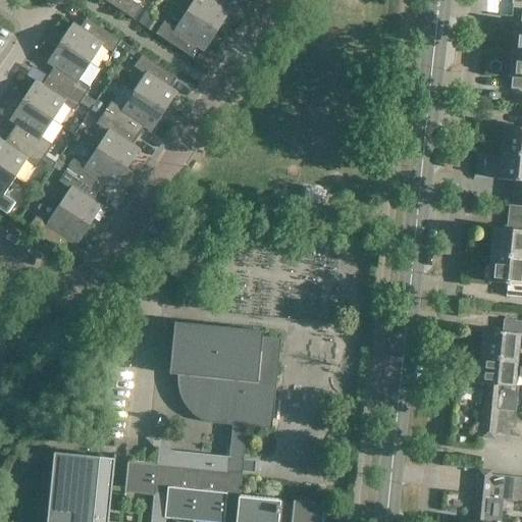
[(131,1),(131,0),(103,0),(135,20),(142,8),(131,1)]
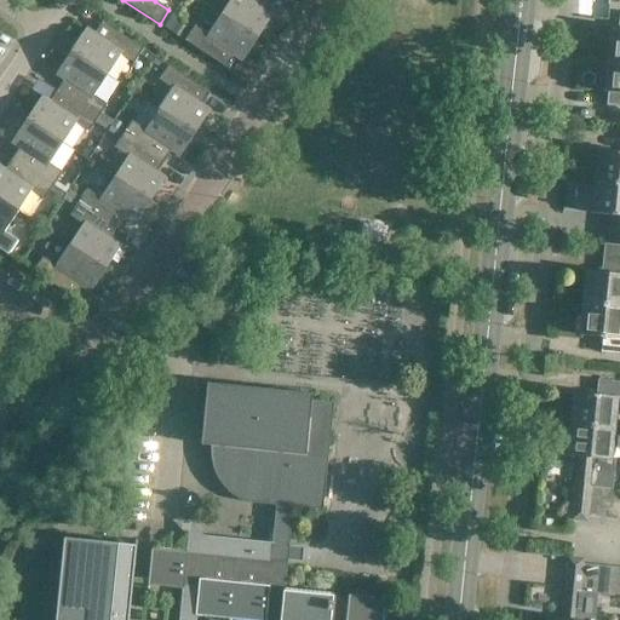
[(230,0),(222,15),(257,39),(273,15),(264,10),(270,0),(230,0)]
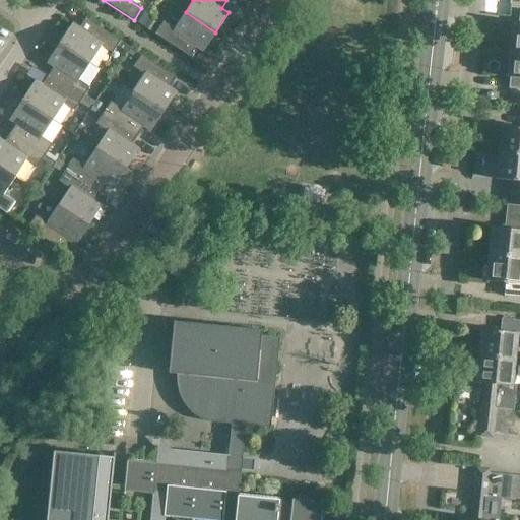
[(519,9),(513,9),(511,24),(509,50),(519,51),(519,9)]
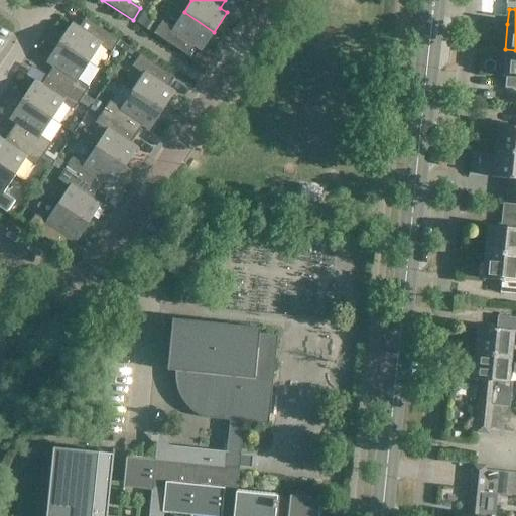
[(143,11),(136,22),(143,26),(149,15),(143,11)]
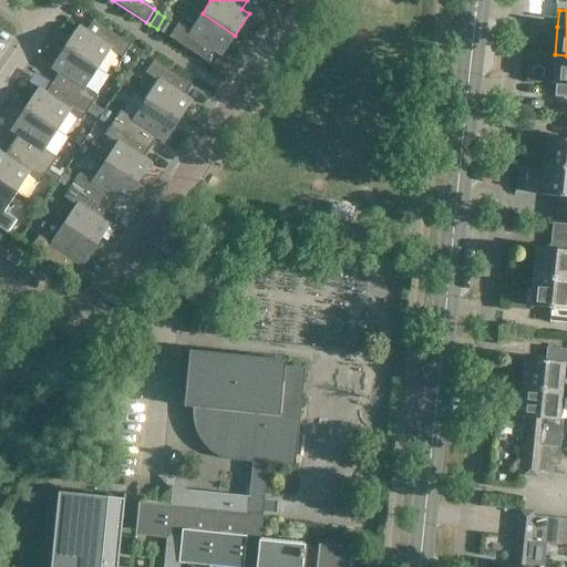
[(222,55),(235,35),(203,13),(189,32),(177,24),(168,38),(206,62),(214,51),(222,55)]
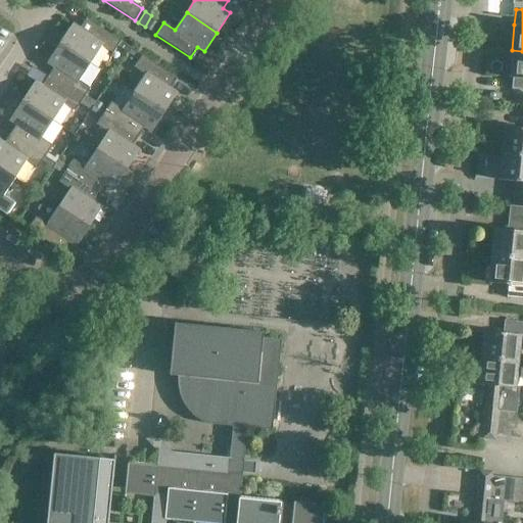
[(59,43),(90,63),(101,46),(112,53),(121,41),(86,18),(80,29),(73,24),(59,43)]
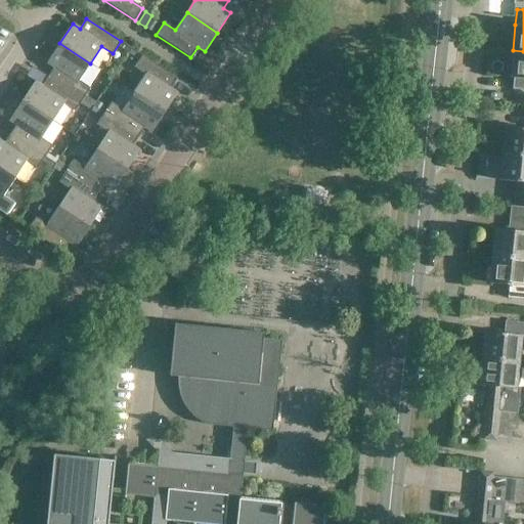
[(79,81),(90,63),(59,43),(47,63),(54,68),(48,77),(83,99),(90,88),(79,81)]
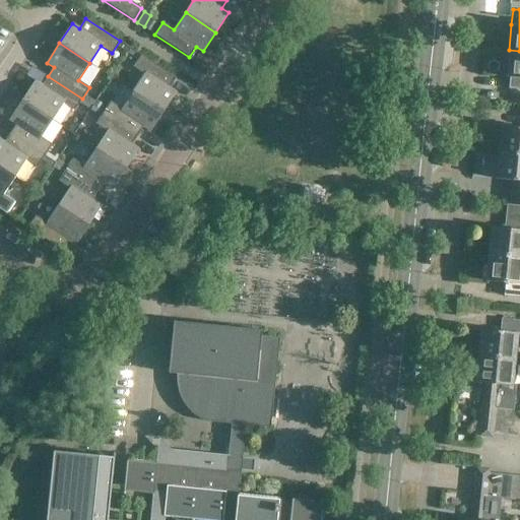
[(519,51),(509,50),(506,77),(519,78),(519,51)]
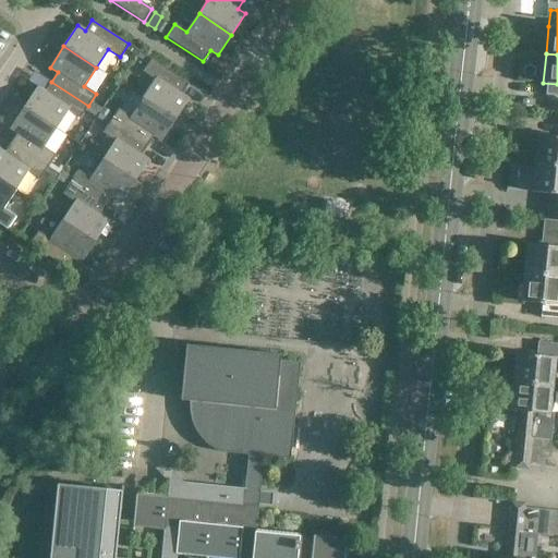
[(143,98),(176,120),(189,99),(181,94),(189,83),(152,59),(143,72),(155,80),(143,98)]
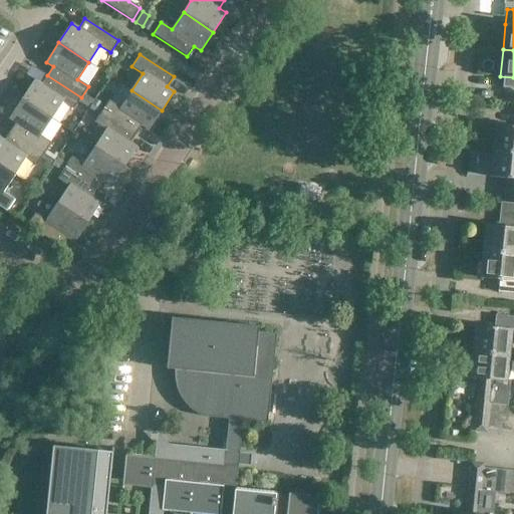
[(21,99),(51,118),(62,101),(74,108),(81,97),(47,75),(41,84),(34,80),(21,99)]
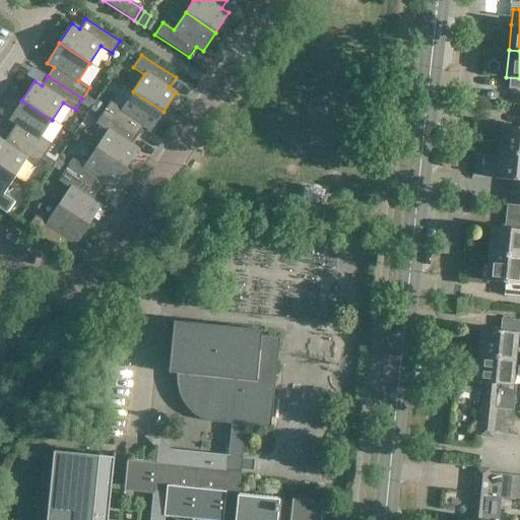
[(103,113),(138,135),(143,126),(150,131),(164,112),(133,91),(122,109),(111,102),(103,113)]
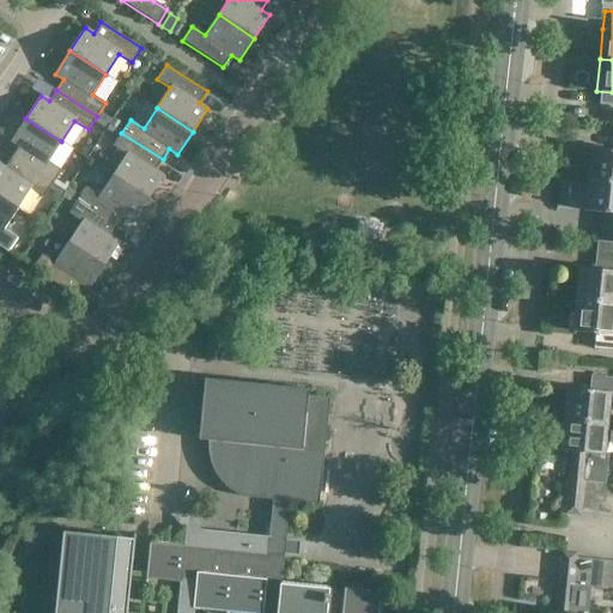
[(48,162),(61,141),(25,119),(11,141),(19,146),(12,157),(53,184),(61,171),(48,162)]
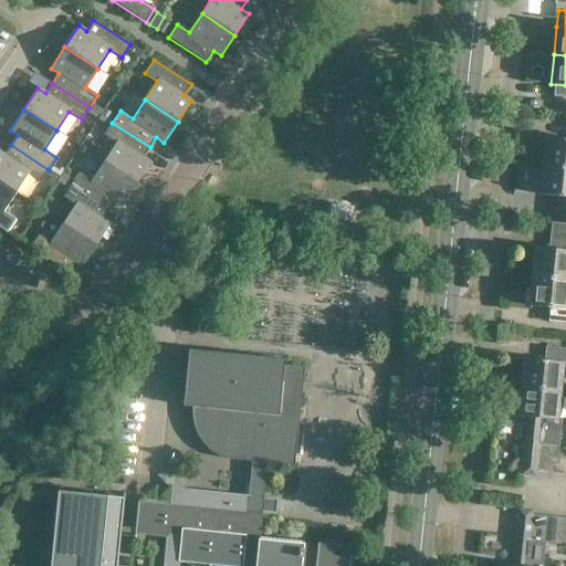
[(144,158),(150,147),(112,123),(104,135),(116,143),(104,161),(137,184),(150,163),(144,158)]
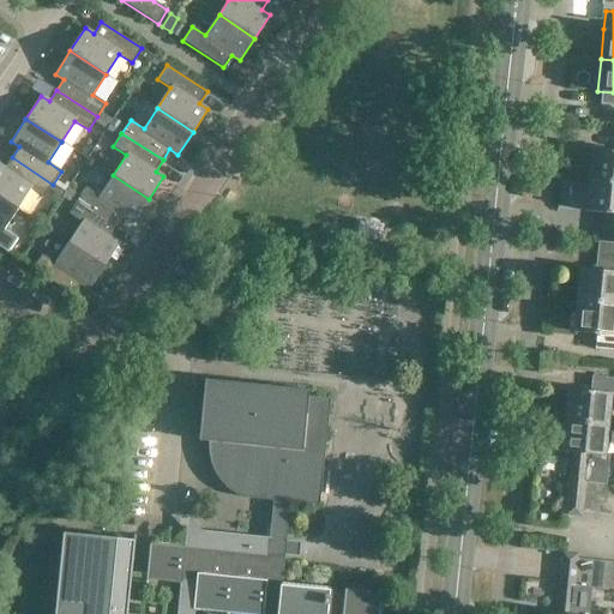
[(589,179),(613,181),(613,150),(591,148),(589,179)]
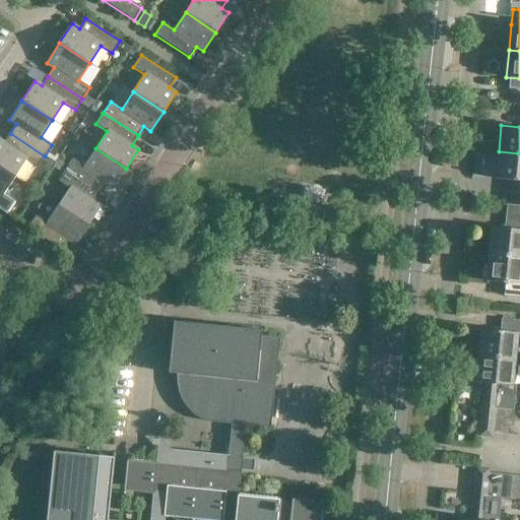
[(38,168),(45,156),(10,133),(4,142),(0,139),(0,167),(14,177),(26,159),(38,168)]
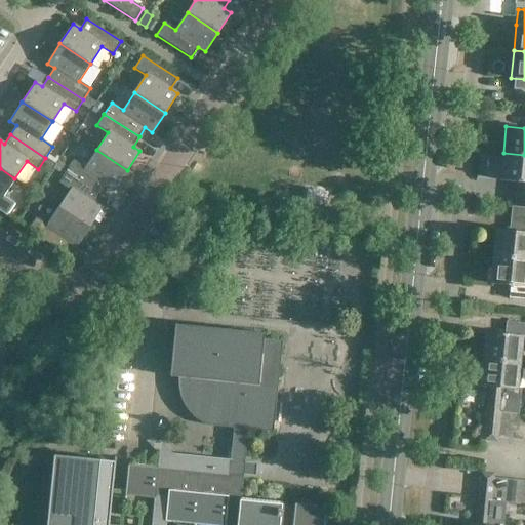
[(66,171),(102,195),(108,186),(114,190),(127,170),(96,150),(85,167),(74,160),(66,171)]
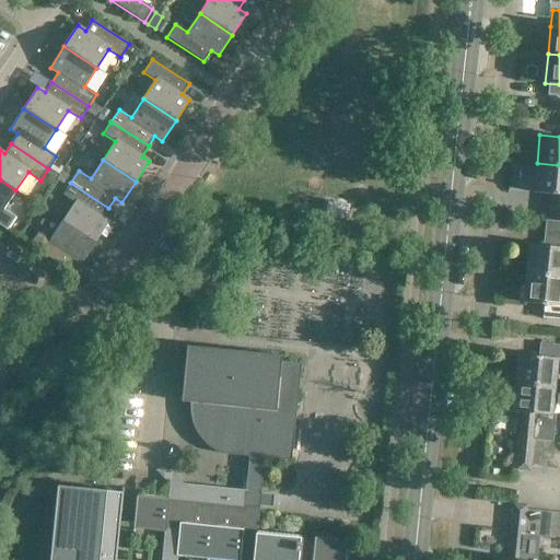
[(553,208),(559,208),(559,165),(537,163),(534,193),(556,195),(553,208)]
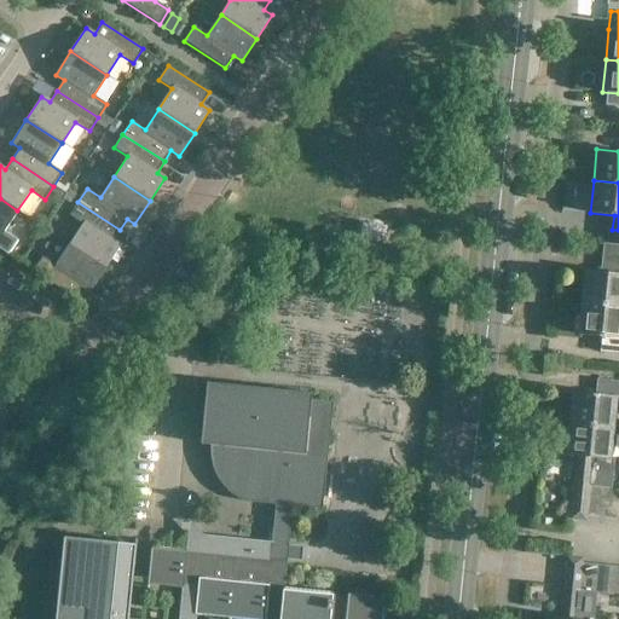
[(4,231),(17,210),(0,198),(0,249),(7,255),(17,241),(4,231)]
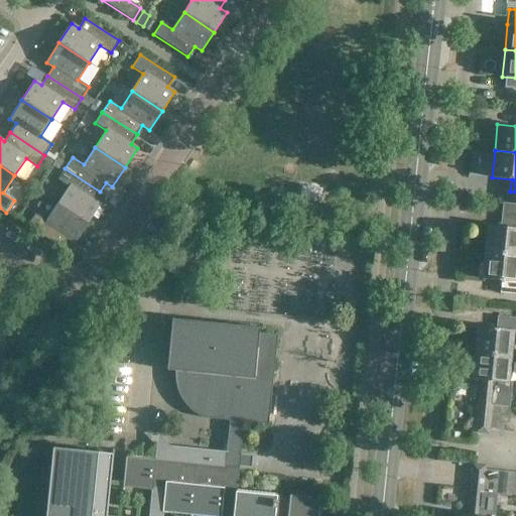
[(94,201),(100,191),(65,168),(57,179),(69,186),(57,204),(88,224),(100,205),(94,201)]
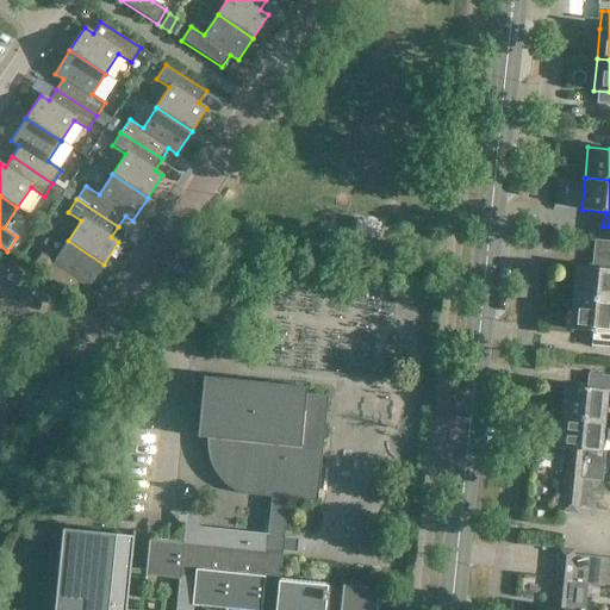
[(609,241),(595,240),(592,268),(576,266),(573,298),(609,302),(609,241)]
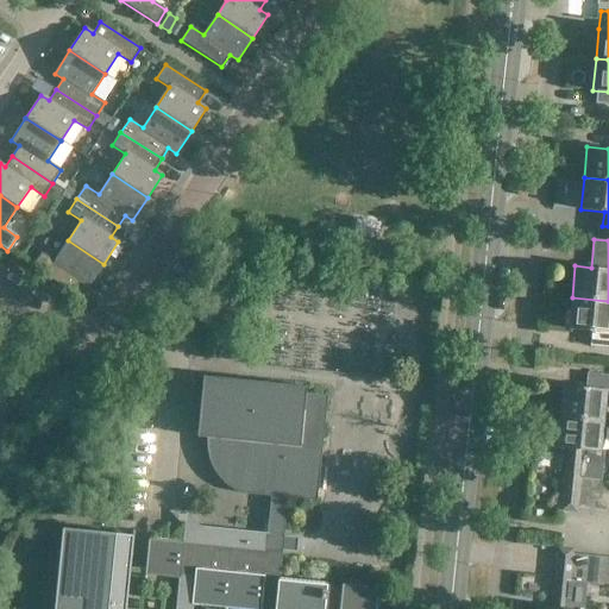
[(88,287),(104,264),(68,240),(55,261),(42,252),(32,267),(73,294),(81,282),(88,287)]
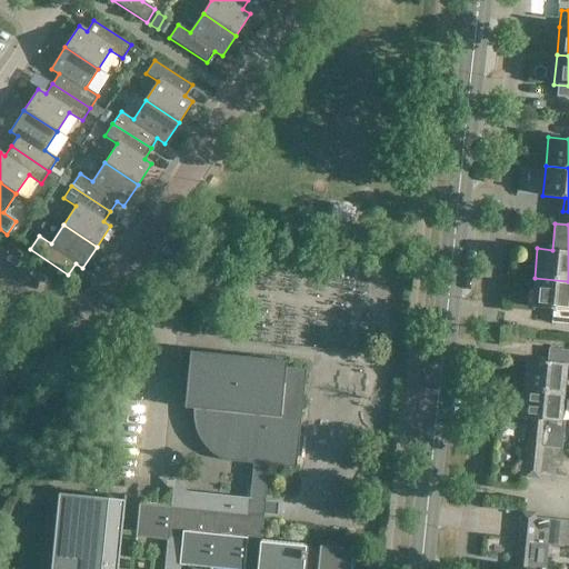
[(568,326),(568,281),(535,278),(531,307),(552,309),(551,325),(568,326)]
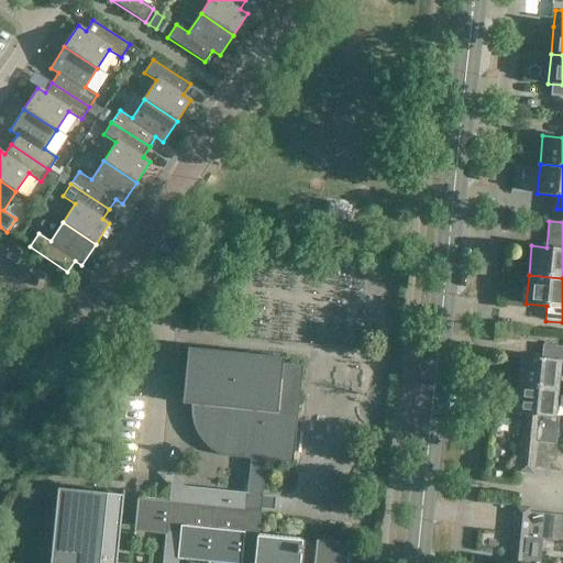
[(518,385),(558,389),(561,361),(562,361),(562,346),(543,345),(541,359),(520,356),(518,385)]
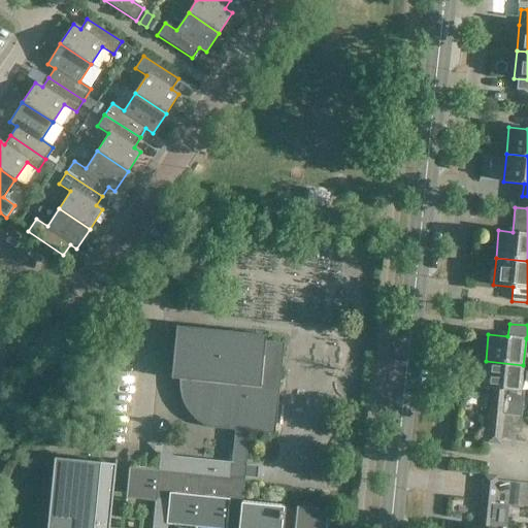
[(283,508),(283,506),(241,502),(249,432),(274,435),(283,343),(264,341),(265,336),(175,327),(170,380),(178,381),(178,383),(178,386),(178,389),(178,392),(179,394),(180,398),(180,400),(182,402),(183,405),(184,407),(186,410),(188,413),(189,415),(191,417),(193,419),(195,421),(198,423),(201,425),(205,427),(209,429),(234,431),(231,464),(172,458),(162,446),(159,470),(128,467),(124,502),(153,505),(151,527),(107,527),(114,466),(53,460),(45,527),(327,527),(329,512),(295,507),(294,509),(283,508)]
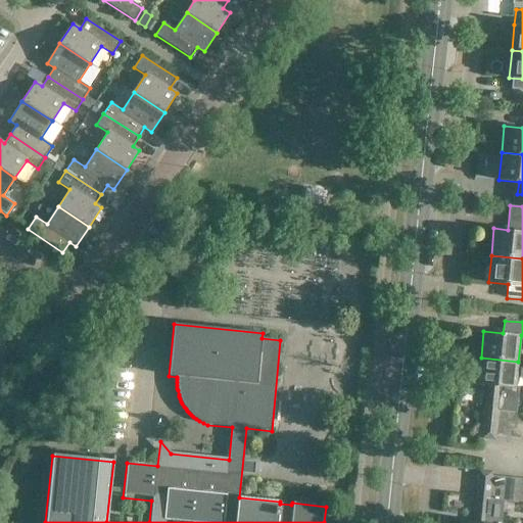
[(515,387),(518,362),(481,358),(478,385),(487,386),(485,410),(496,412),(510,413),(517,414),(519,388),(515,387)]
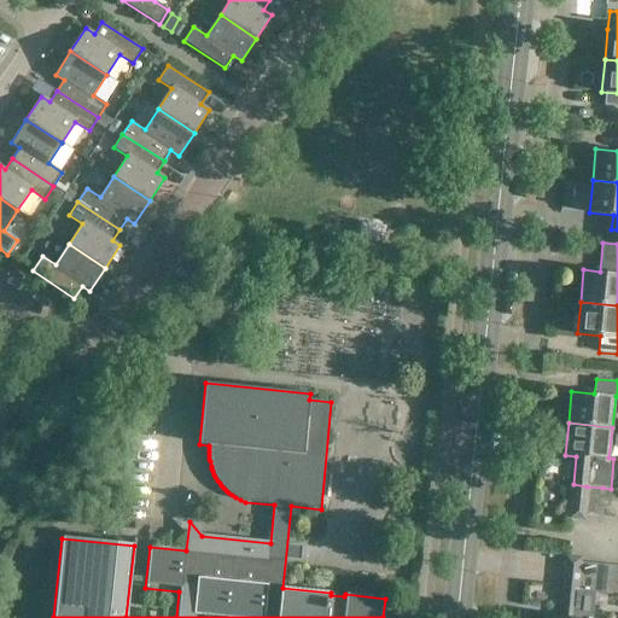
[(586,514),(587,487),(573,484),(570,518),(584,519),(586,514)]
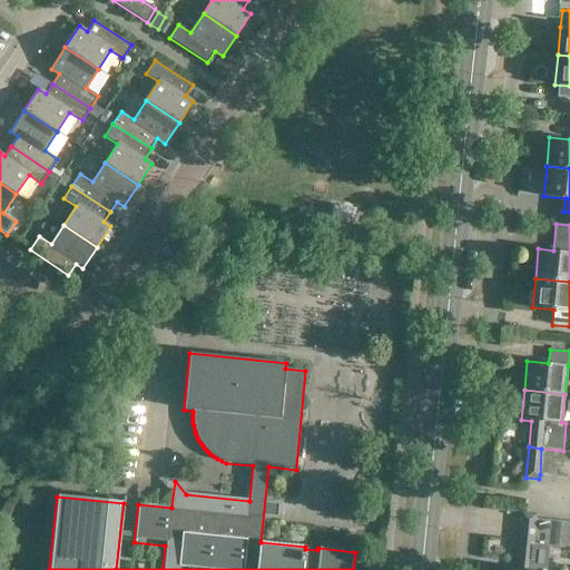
[(552,475),(556,450),(541,449),(540,474),(552,475)]
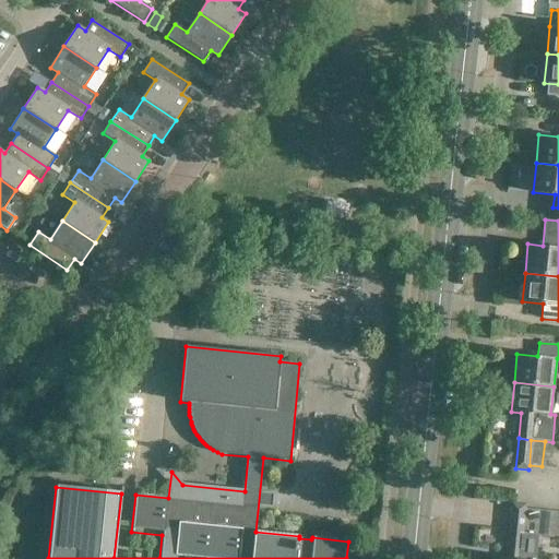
[(555,468),(557,442),(552,442),(545,441),(542,466),(555,468)]
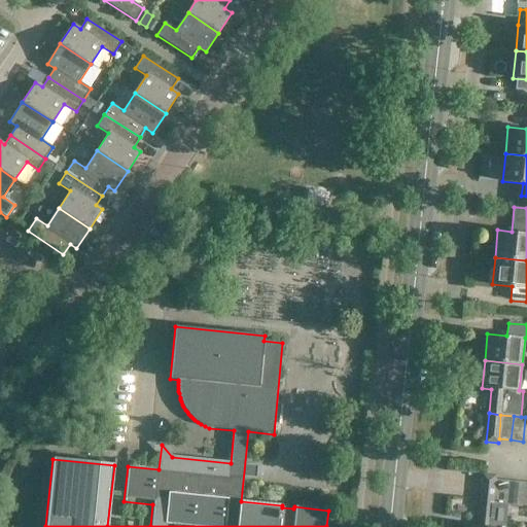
[(492,503),(494,480),(495,476),(483,475),(480,502),(492,503)]
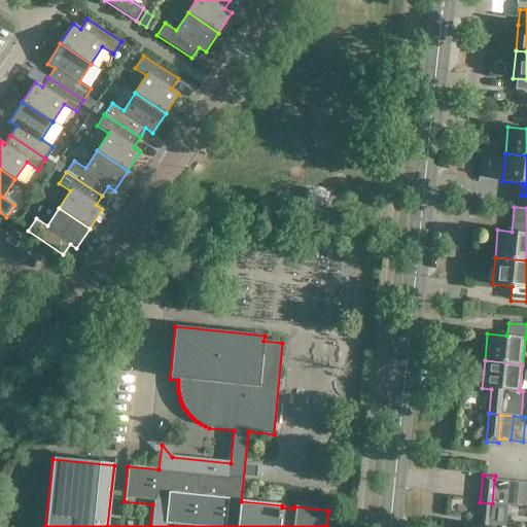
[(504,504),(506,482),(494,480),(492,503),(493,503),(504,504)]
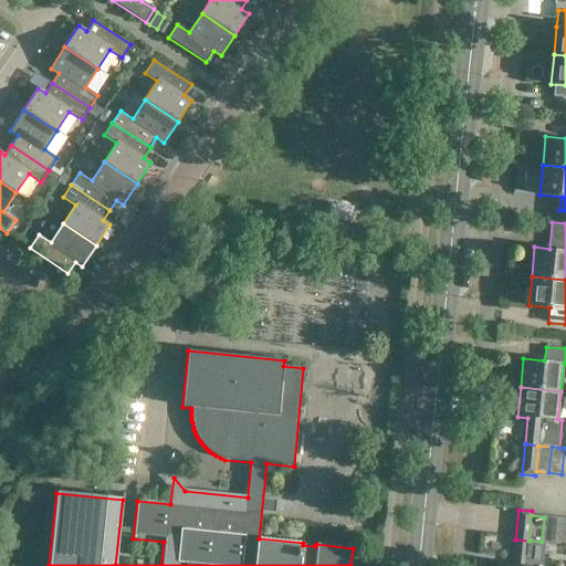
[(555,544),(557,519),(544,517),(542,542),(555,544)]
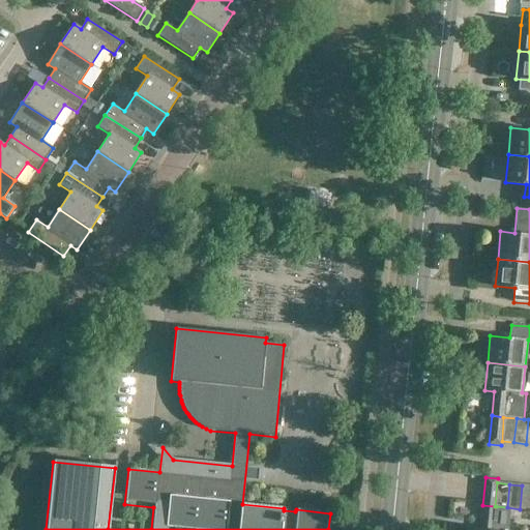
[(529,509),(529,486),(522,486),(520,509),(529,509)]
